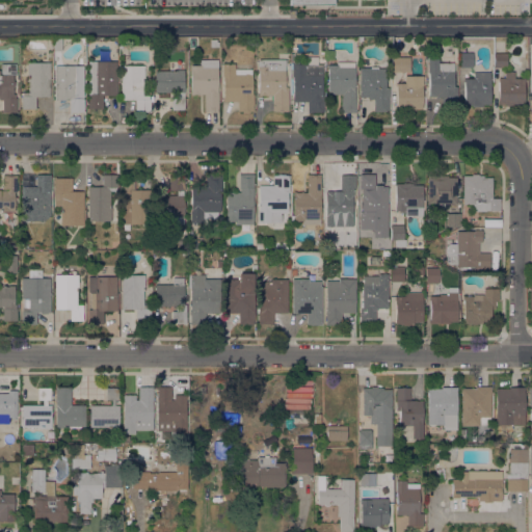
[(61,51),(53,51),(53,38),(61,38),(61,51)]
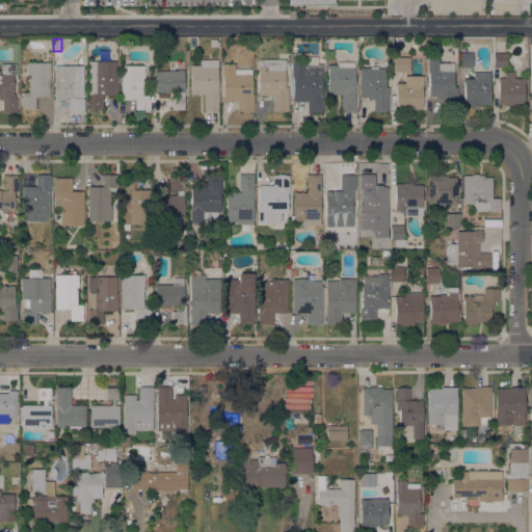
[(218,38),(218,47),(211,47),(210,40),(218,38)]
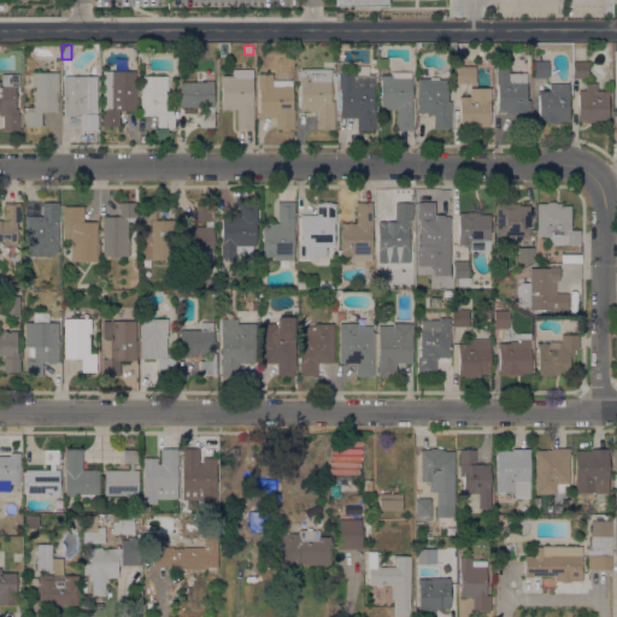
[(533,77),(533,60),(547,60),(548,77),(533,77)]
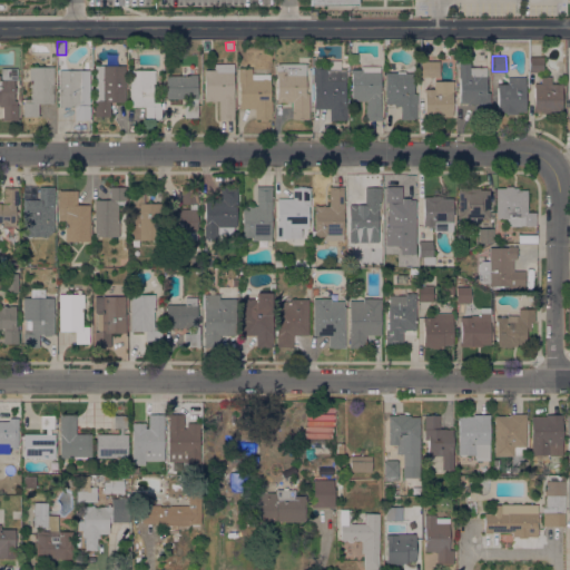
[(542,57),(543,72),(529,72),(529,57),(542,57)]
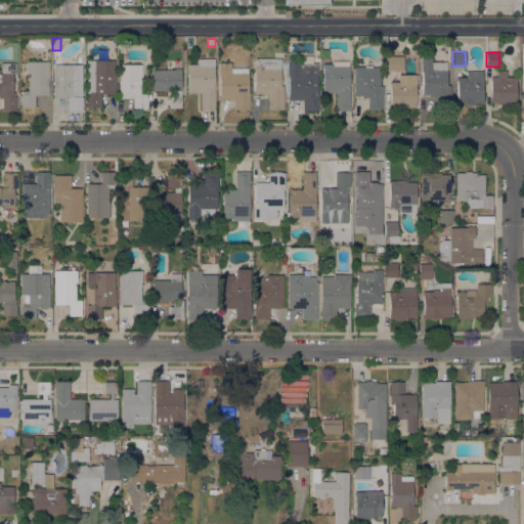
[(303,62),(303,55),(312,55),(312,62),(318,62),(318,75),(317,75),(317,93),(319,93),(318,111),(303,111),(303,100),(289,100),(289,75),(288,75),(288,62),(303,62)]
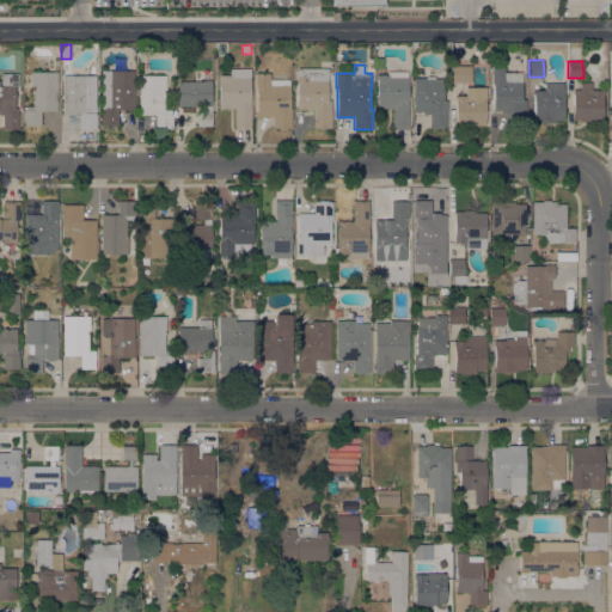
[(451,83),(451,66),(471,66),(471,83),(451,83)]
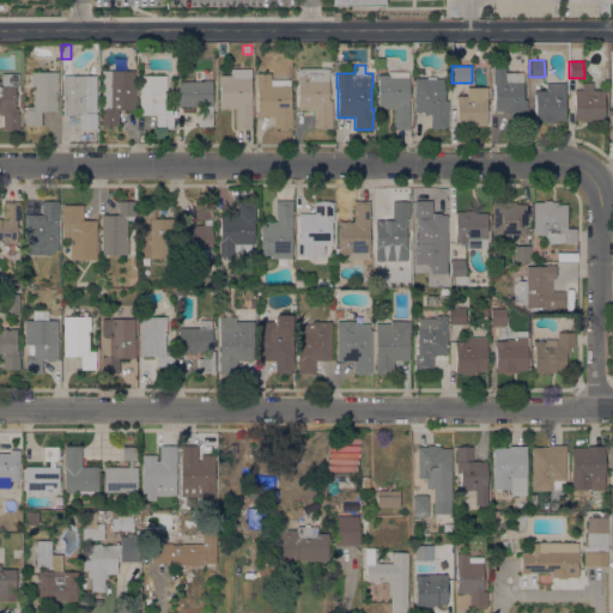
[(252,79),(250,79),(250,107),(252,107),(252,129),(236,129),(236,108),(220,108),(220,80),(219,80),(219,76),(230,76),(230,70),(250,68),(252,79)]
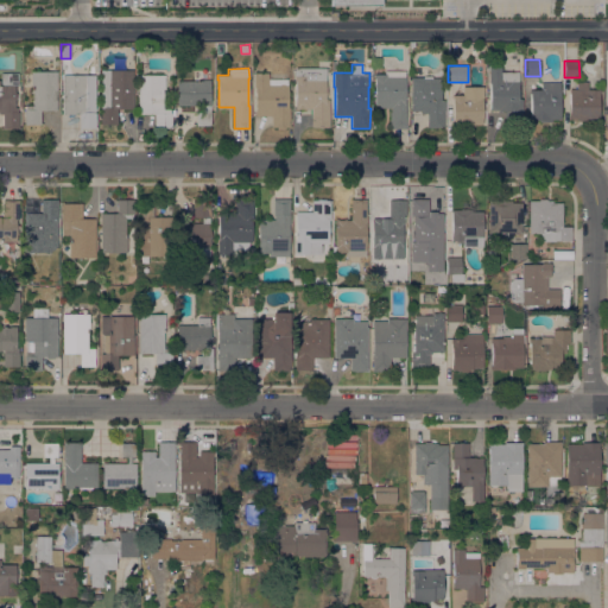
[(329,127),(311,127),(311,108),(306,108),(306,109),(303,109),(303,108),(298,108),(298,109),(296,109),(296,81),(295,81),(295,76),(296,76),(296,68),(325,68),(325,100),(329,100),(329,127)]
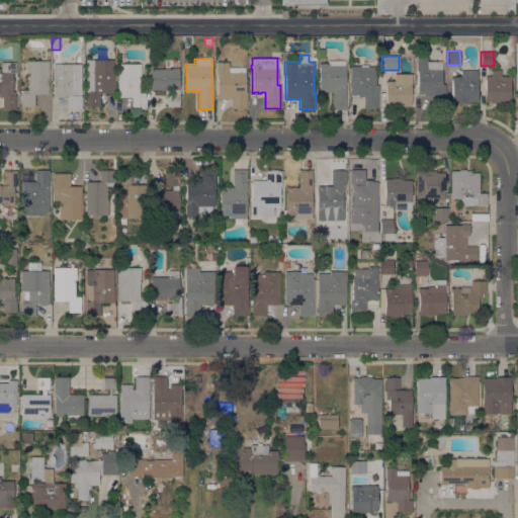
[(441,84),(444,84),(445,99),(430,100),(430,94),(425,94),(424,93),(418,93),(417,70),(417,58),(427,58),(427,62),(441,61),(441,84)]
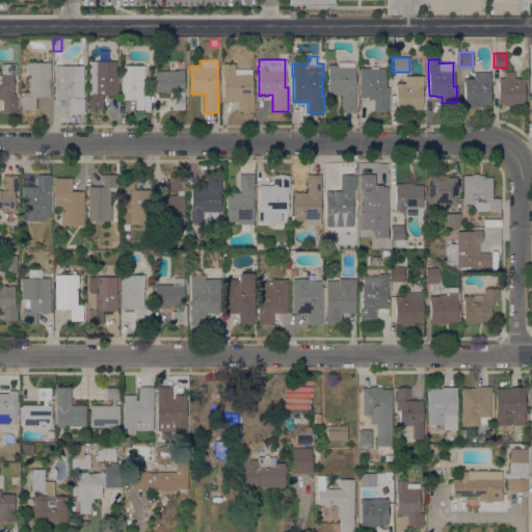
[(103,108),(88,109),(88,61),(116,61),(116,96),(103,96),(103,108)]
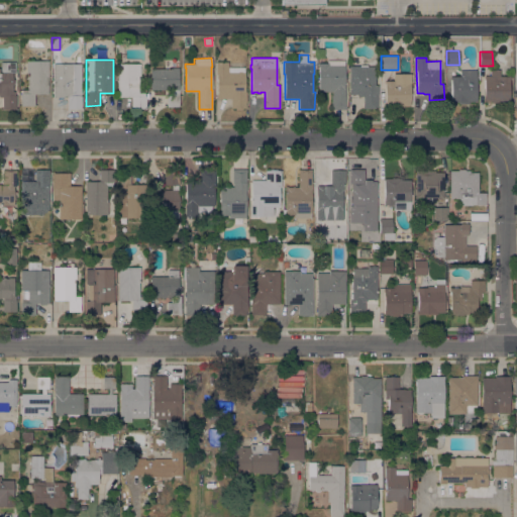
[(48,94),(34,94),(34,106),(20,106),(20,93),(21,93),(21,90),(27,90),(27,74),(26,74),(26,61),(48,61),(48,94)]
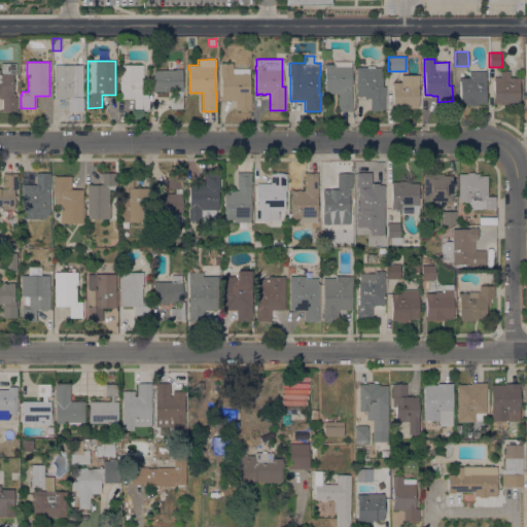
[(182,108),(170,109),(170,97),(174,97),(174,91),(153,92),(153,70),(168,70),(168,62),(182,62),(182,108)]
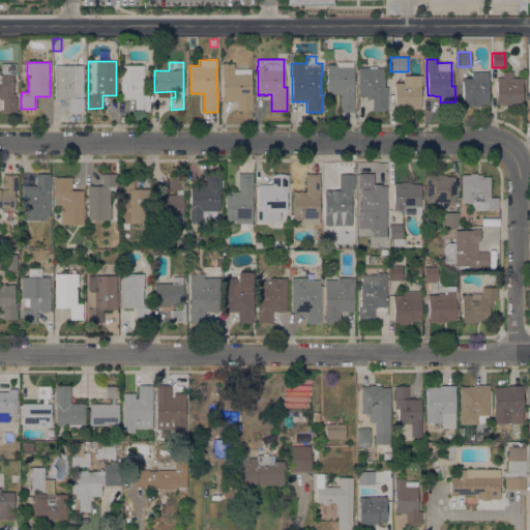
[(327,94),(327,68),(326,68),(326,64),(335,64),(335,62),(353,62),(353,88),(354,88),(354,112),(340,112),(340,97),(341,97),(341,93),(327,94)]
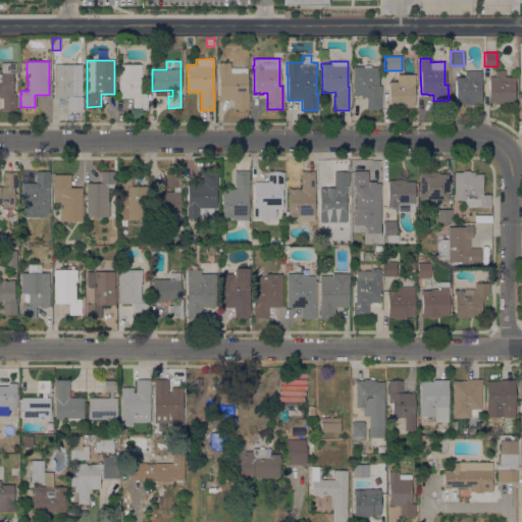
[(219,99),(219,74),(218,74),(218,62),(230,62),(230,67),(247,68),(247,92),(249,92),(249,109),(245,109),(245,111),(238,111),(238,109),(233,109),(233,99),(219,99)]
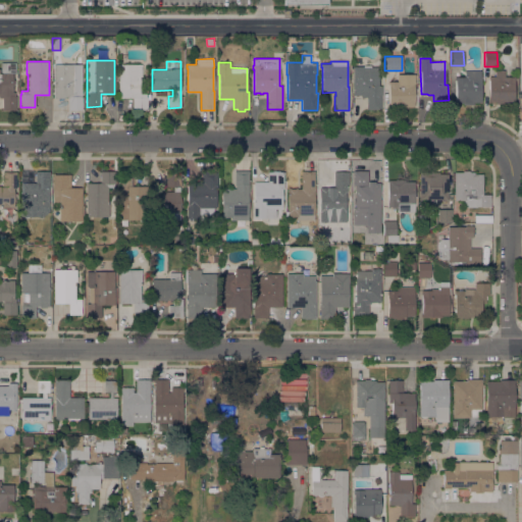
[(15,63),(15,72),(12,72),(12,81),(14,81),(14,85),(12,85),(12,88),(13,88),(13,91),(12,91),(12,92),(14,92),(14,96),(16,96),(16,110),(2,110),(2,98),(0,98),(0,68),(1,68),(1,63),(15,63)]
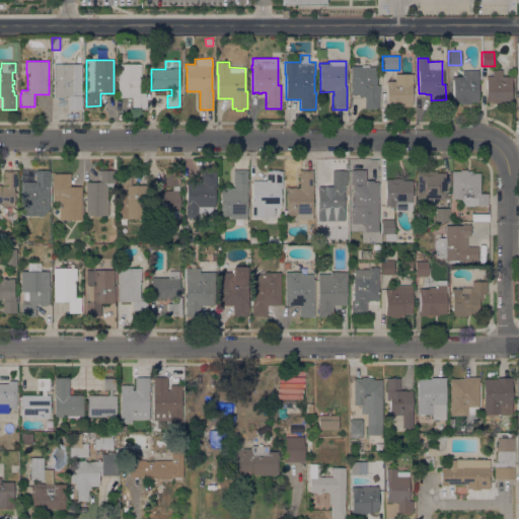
[(54,64),(81,64),(81,94),(80,94),(81,108),(69,108),(69,97),(54,97),(54,64)]
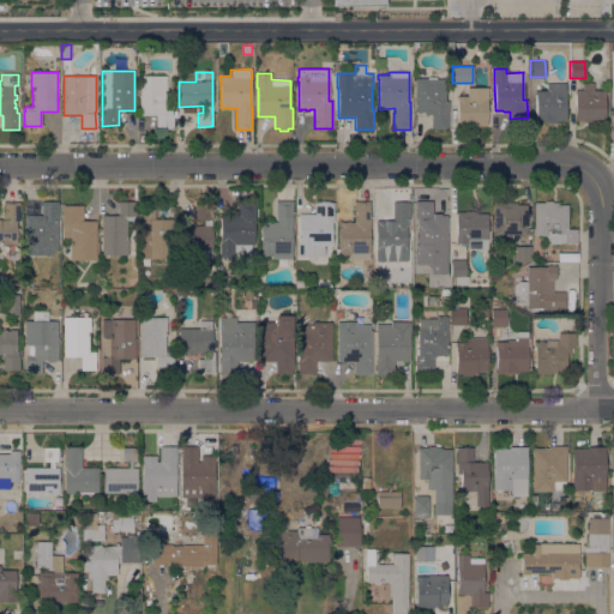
[(140,76),(167,76),(167,91),(166,91),(166,110),(172,110),(173,114),(174,114),(174,128),(156,130),(156,115),(140,115),(140,76)]
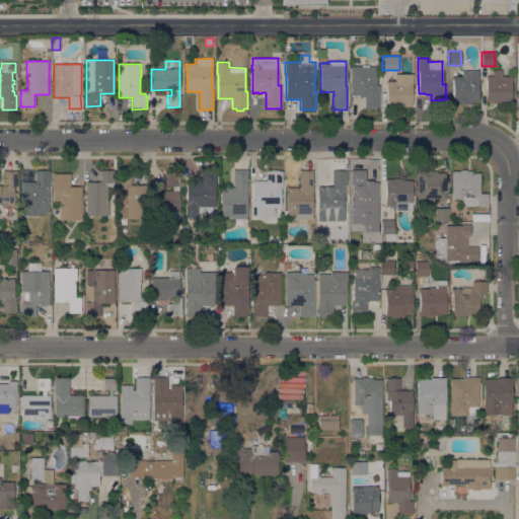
[(351,66),(361,66),(361,67),(377,66),(377,85),(379,85),(379,104),(379,107),(377,107),(377,108),(365,108),(364,96),(359,96),(359,94),(351,94),(351,66)]
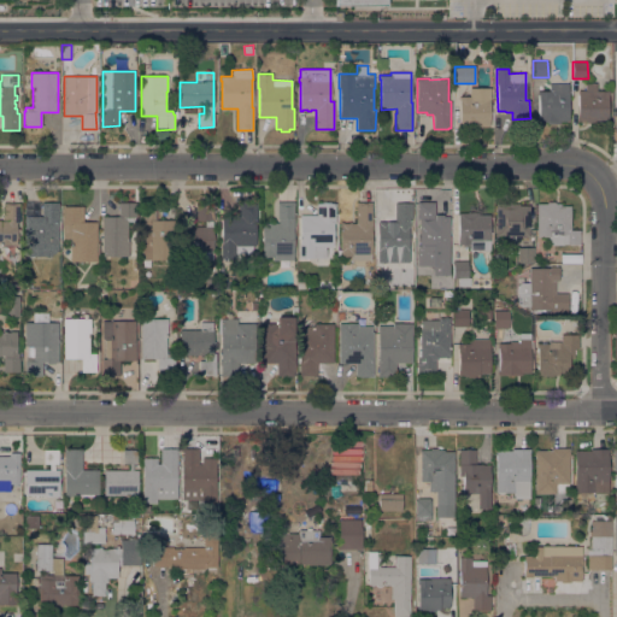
[(569,83),(568,121),(559,121),(559,124),(547,124),(547,122),(538,122),(538,119),(539,94),(538,94),(538,90),(550,90),(550,83),(569,83)]
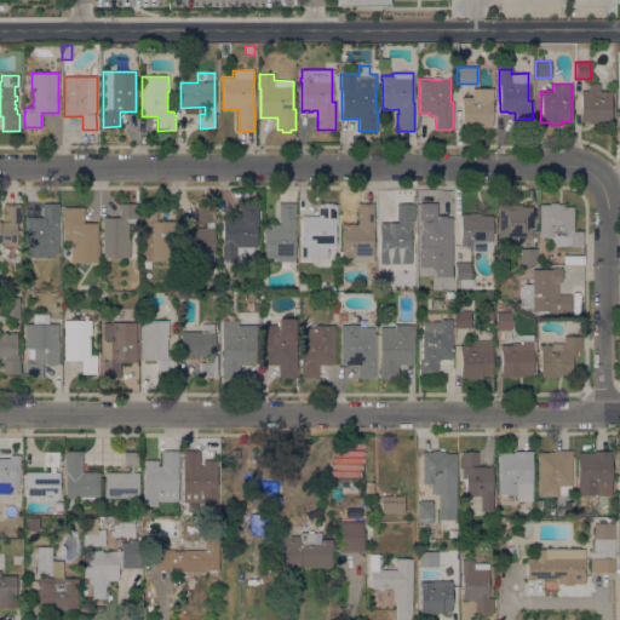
[(589,91),(589,84),(600,84),(600,91),(612,91),(612,95),(610,95),(610,124),(590,122),(590,121),(579,121),(579,105),(580,105),(580,91),(589,91)]
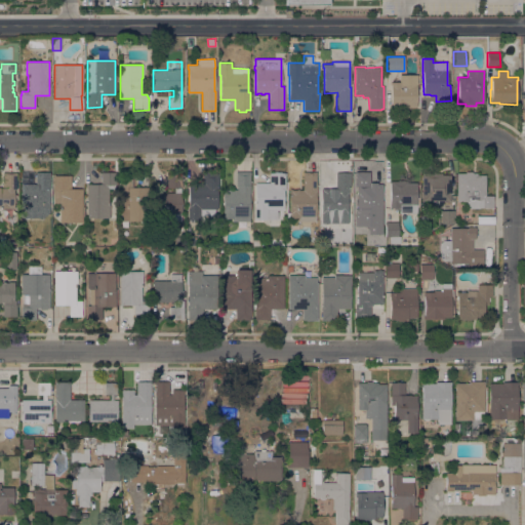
[(416,75),(416,107),(409,107),(409,109),(406,109),(395,109),(391,109),(391,101),(390,101),(390,82),(400,82),(401,75),(416,75)]
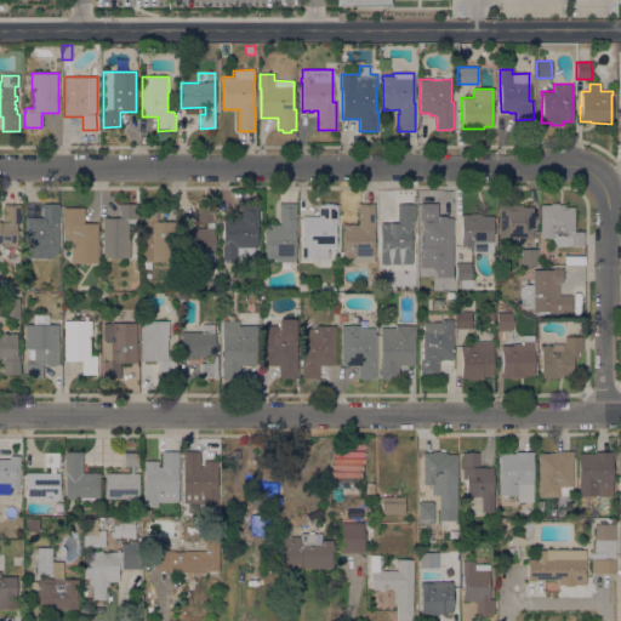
[(280,224),(280,221),(279,221),(279,203),(296,203),(296,206),(296,229),(295,229),(295,262),(274,261),(274,258),(263,258),(263,255),(265,224),(280,224)]
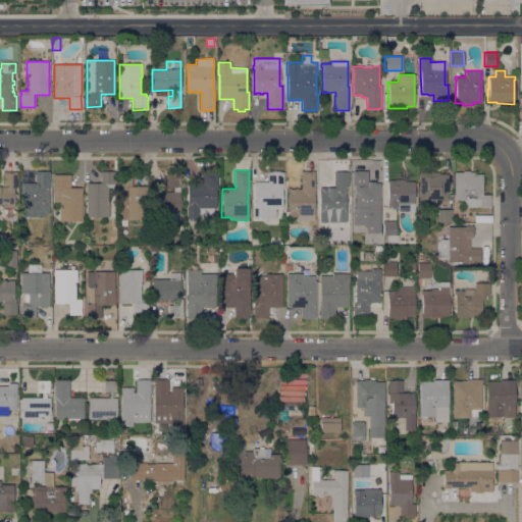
[(454,172),(463,172),(463,171),(469,170),(469,172),(474,172),(474,174),(482,174),(482,195),(490,195),(490,206),(476,206),(476,207),(464,207),(464,200),(455,200),(454,172)]
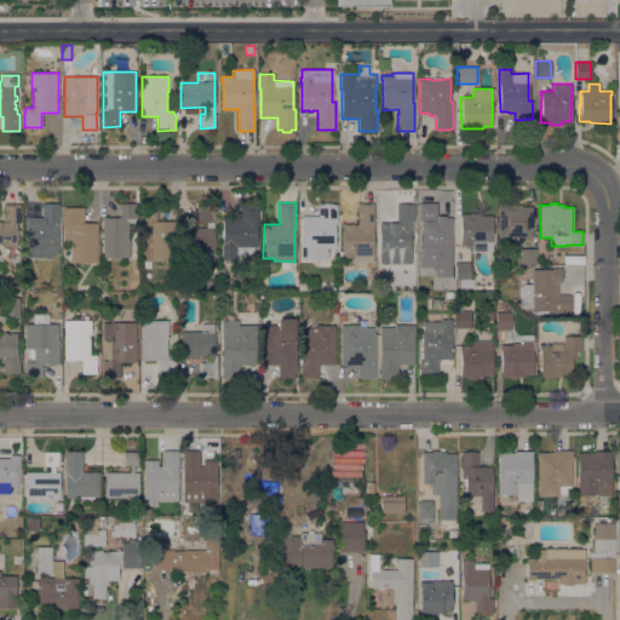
[(19,223),(16,223),(16,230),(19,230),(19,234),(18,234),(18,246),(11,246),(11,247),(1,247),(1,244),(0,244),(0,223),(7,223),(7,220),(3,220),(3,204),(19,204),(19,223)]
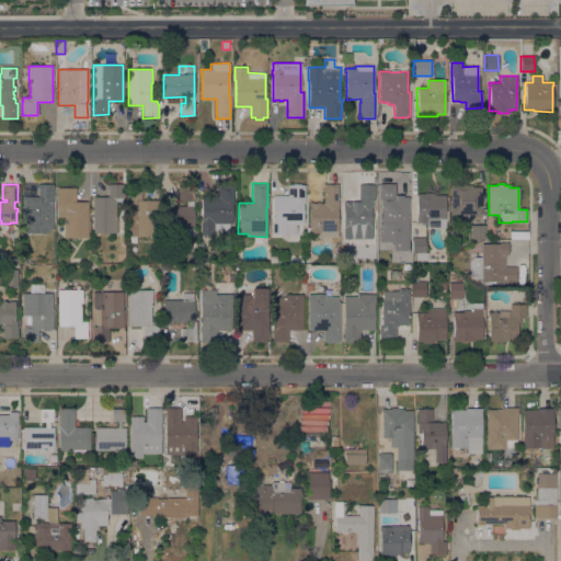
[(47,231),(47,232),(23,232),(23,197),(38,197),(38,184),(52,184),(52,201),(53,201),(53,227),(49,231),(47,231)]
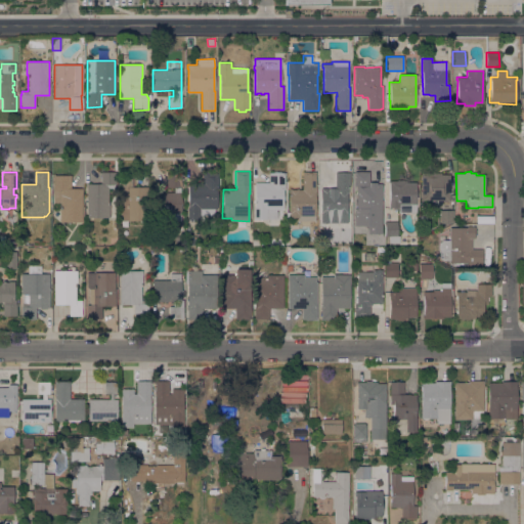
[(87,183),(101,183),(100,172),(116,172),(116,184),(112,184),(112,188),(108,188),(108,205),(110,205),(110,217),(87,218),(87,183)]
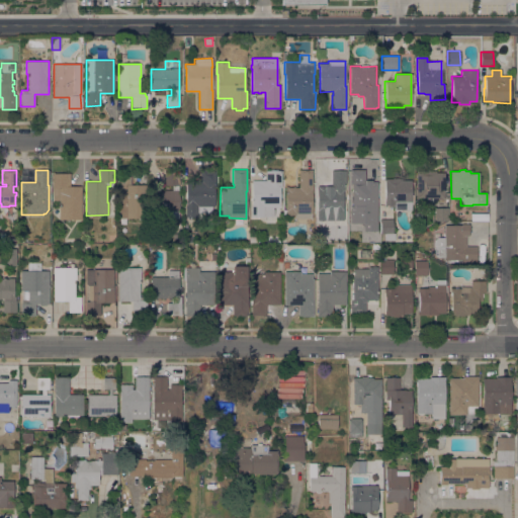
[(197,212),(197,217),(185,217),(185,204),(186,204),(186,180),(200,180),(200,170),(216,170),(216,184),(214,184),(214,206),(214,212),(197,212)]
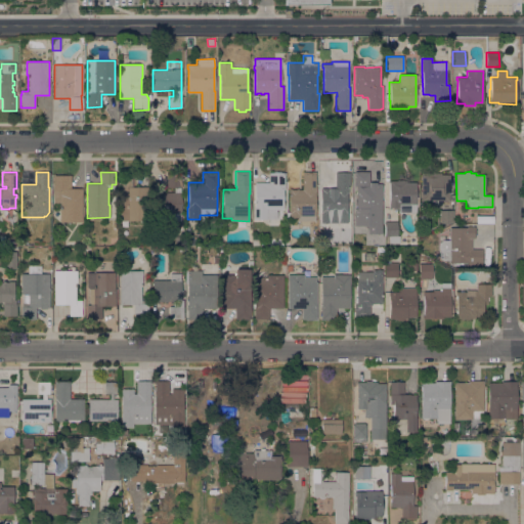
[(254,219),(254,207),(255,207),(255,182),(269,182),(269,173),(286,172),(286,175),(285,175),(285,189),(282,189),(282,209),(280,209),(276,209),(276,219),(254,219)]
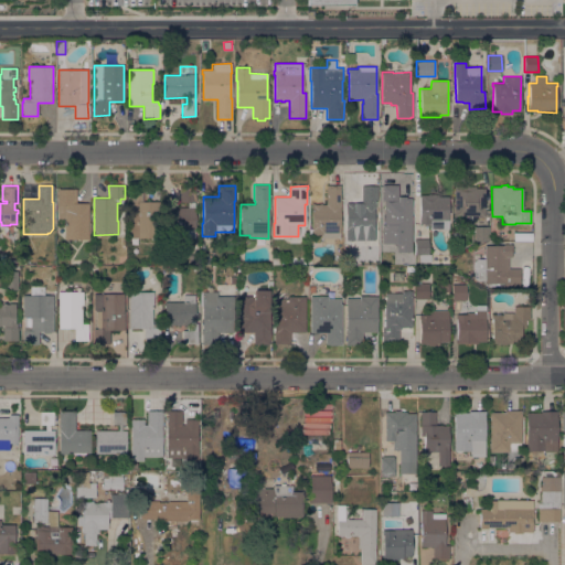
[(341,209),(340,209),(340,237),(321,237),(321,235),(311,235),(311,231),(311,203),(322,203),(322,204),(326,204),(326,185),(341,185),(341,209)]
